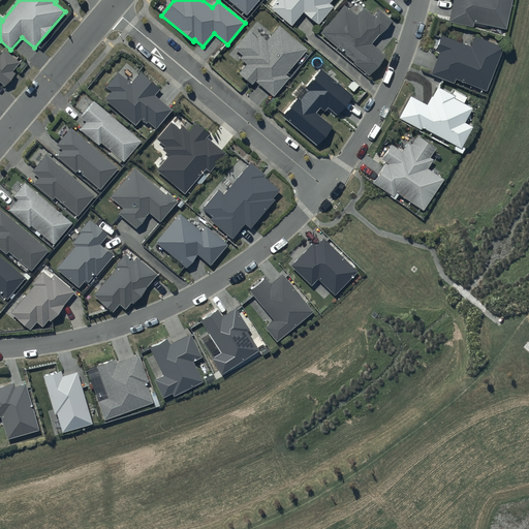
[(256,0),(229,0),(246,13),(256,0)]
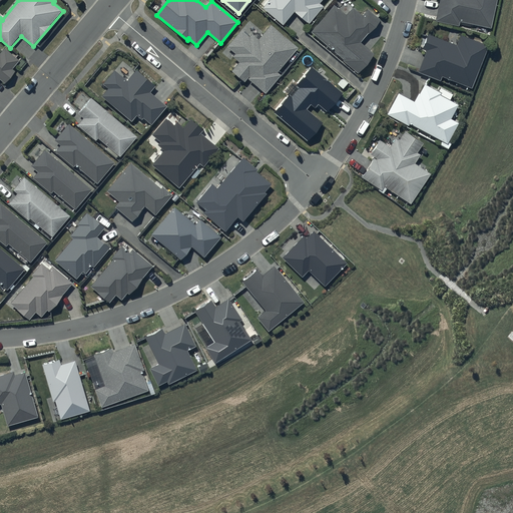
[(322,0),(269,0),(263,8),(284,25),(295,11),(309,23),(323,6),(320,4),(322,0)]
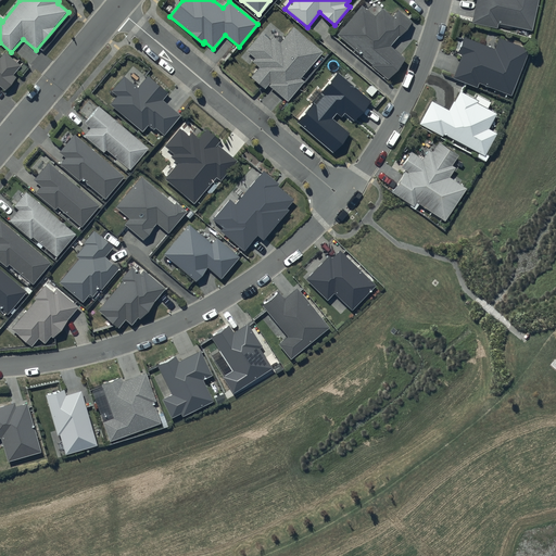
[(539,0),(477,0),(472,23),(497,28),(498,23),(533,30),(539,0)]
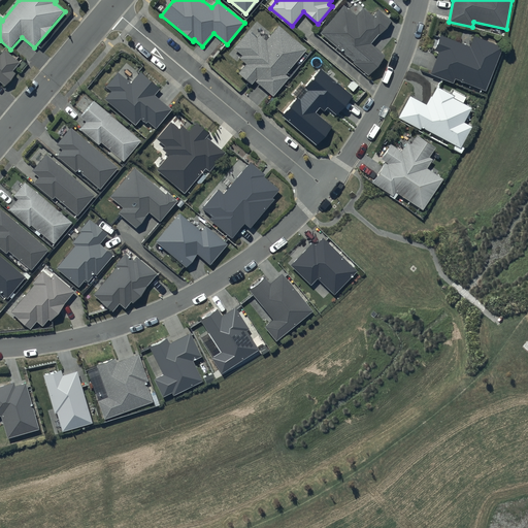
[(357,15),(343,5),(320,34),(368,74),(385,55),(371,44),(392,20),(378,9),(373,15),(363,7),(357,15)]
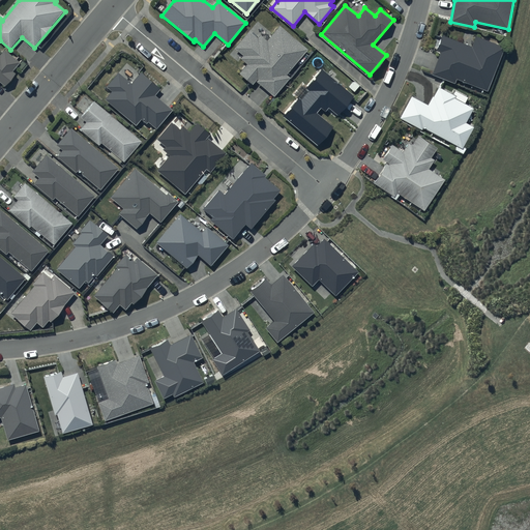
[(310,50),(280,25),(267,39),(261,34),(257,38),(249,32),(235,49),(243,56),(241,59),(247,64),(240,74),(253,85),(256,81),(274,96),(291,78),(288,76),(310,50)]
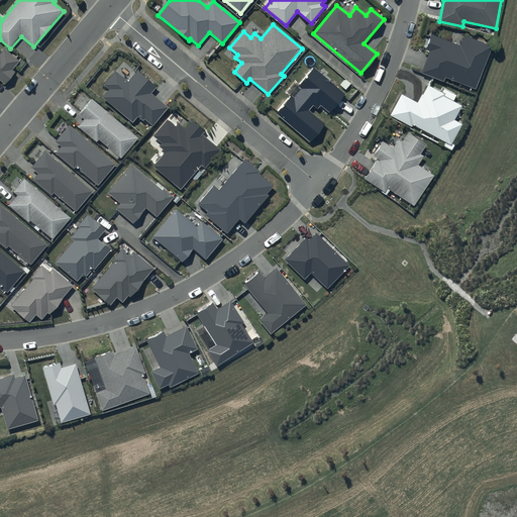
[(458,43),(429,32),(423,48),(427,49),(419,71),(442,80),(443,76),(474,87),(491,43),(461,33),(458,43)]
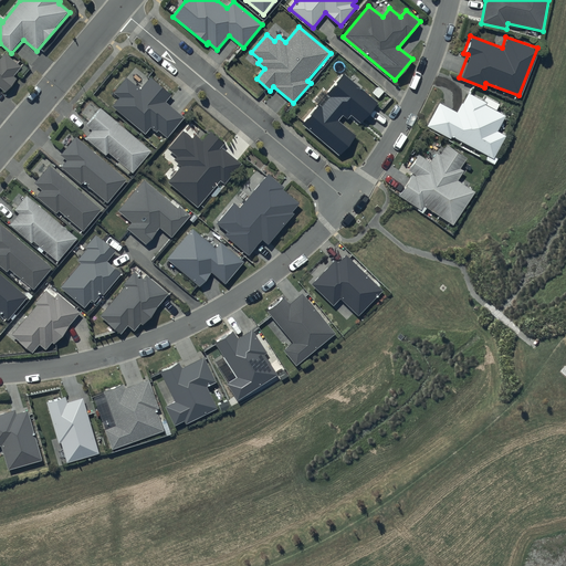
[(21,66),(6,53),(1,59),(0,58),(0,87),(6,92),(17,79),(13,75),(21,66)]
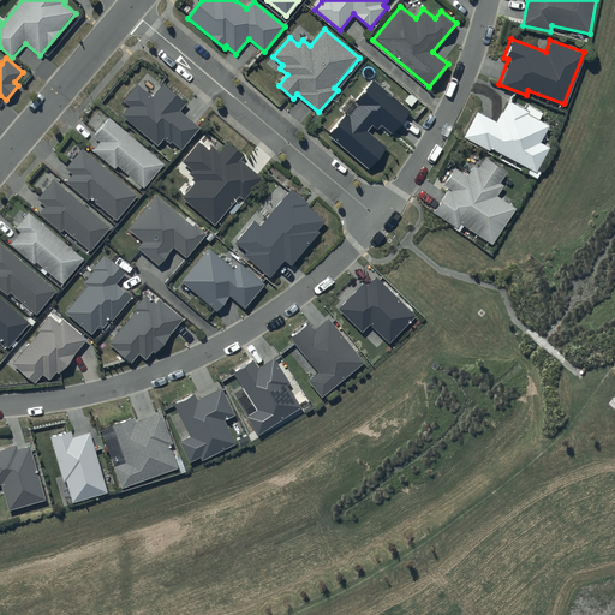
[(412,112),(374,79),(328,135),(369,168),(387,147),(368,131),(372,125),(378,129),(382,125),(393,135),(412,112)]
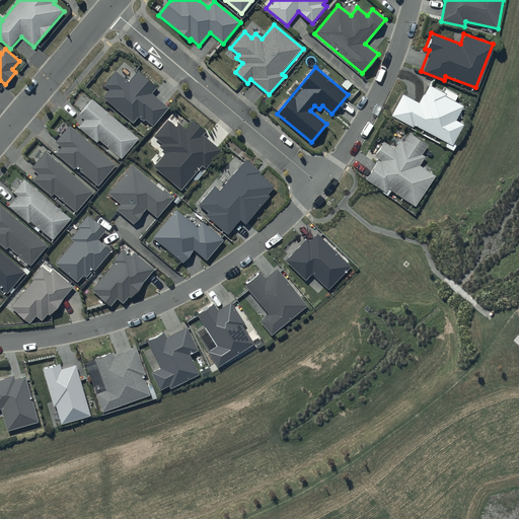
[(157,87),(138,70),(129,81),(117,72),(104,85),(110,90),(103,98),(134,124),(139,118),(144,122),(145,120),(154,127),(169,107),(152,93),(157,87)]
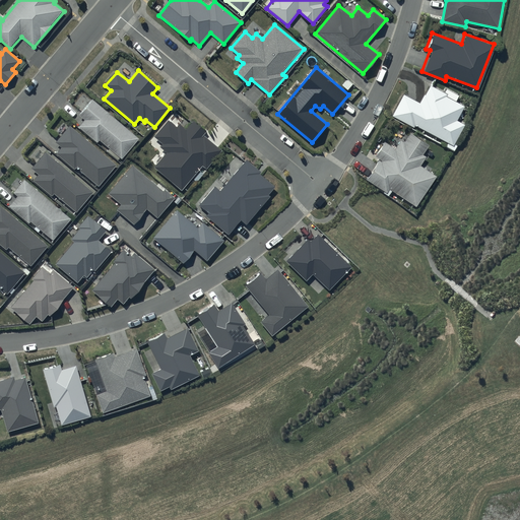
[(402,92),(390,114),(412,127),(413,124),(451,145),(463,123),(455,119),(462,106),(444,95),(446,93),(429,84),(424,93),(423,92),(417,102),(402,92)]
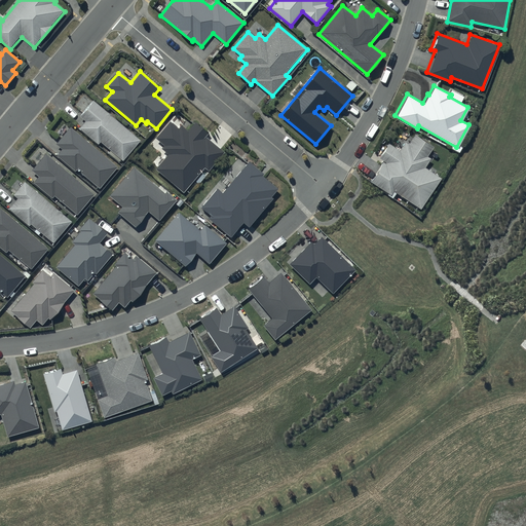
[(140,139),(91,98),(78,115),(84,120),(78,126),(97,143),(100,140),(122,159),(140,139)]
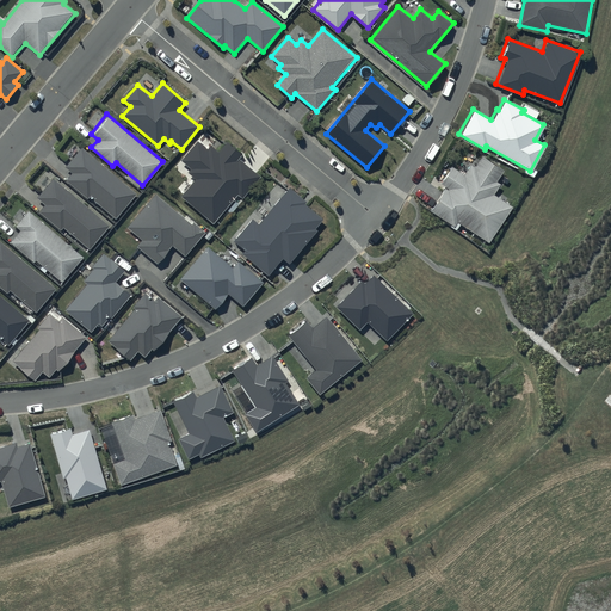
[(244,155),(227,142),(218,152),(211,146),(208,150),(198,142),(181,161),(191,170),(189,173),(196,179),(181,197),(214,223),(238,193),(242,198),(260,177),(240,160),(244,155)]
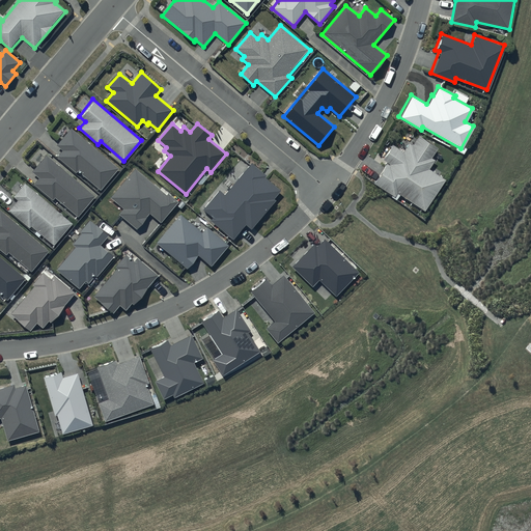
[(119,169),(72,128),(57,145),(63,150),(58,157),(77,173),(78,171),(101,191),(119,169)]
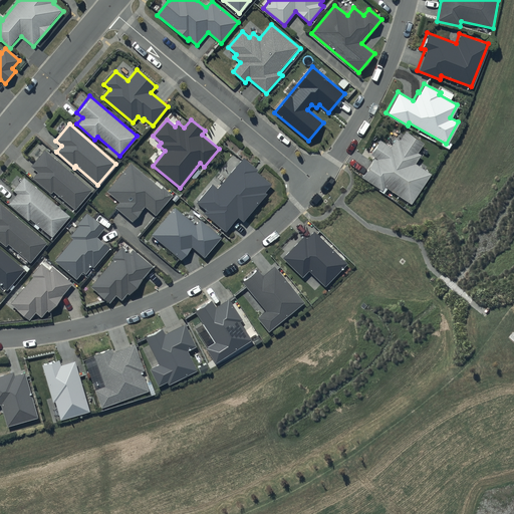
[(373,157),(360,176),(380,189),(383,186),(410,203),(430,173),(414,162),(420,154),(416,152),(423,142),(405,130),(398,140),(395,137),(389,146),(378,139),(369,154),(373,157)]
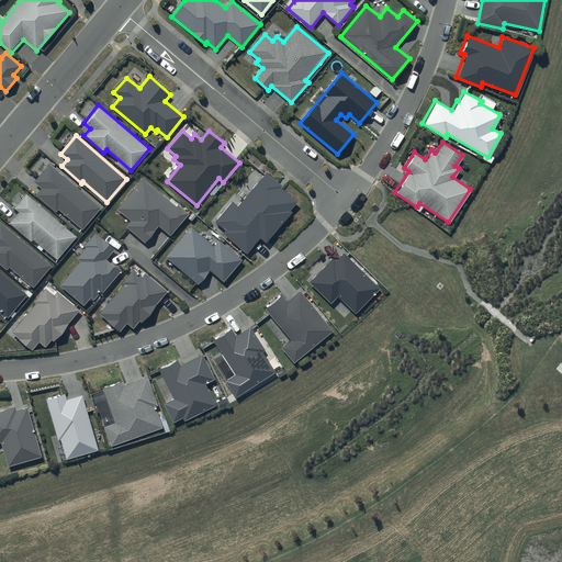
[(100,205),(48,163),(33,180),(41,187),(35,193),(55,211),(57,208),(80,228),(100,205)]
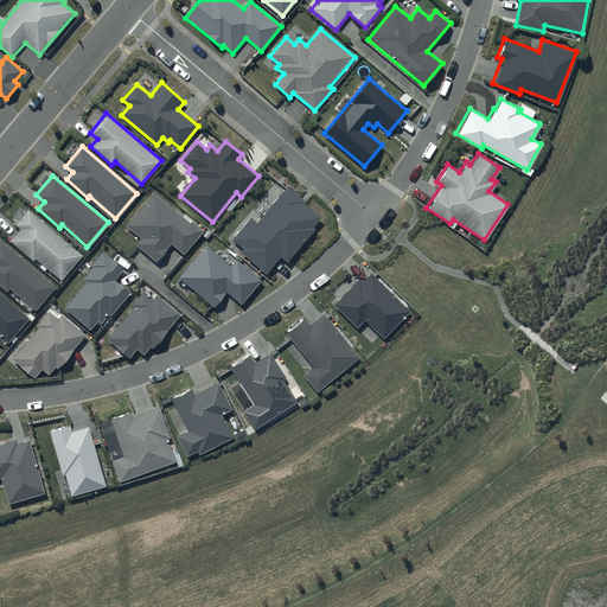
[(306,200),(287,185),(257,222),(251,216),(232,240),(243,249),(241,253),(267,275),(281,257),(287,262),(315,229),(313,228),(321,218),(304,203),(306,200)]
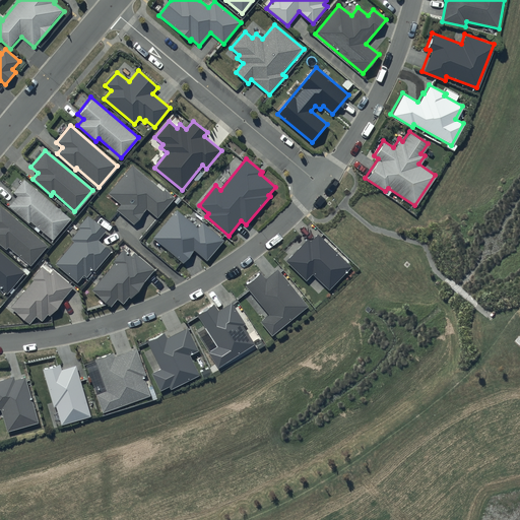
[(164,192),(133,166),(109,194),(121,204),(116,210),(134,225),(147,211),(157,219),(176,198),(166,190),(164,192)]
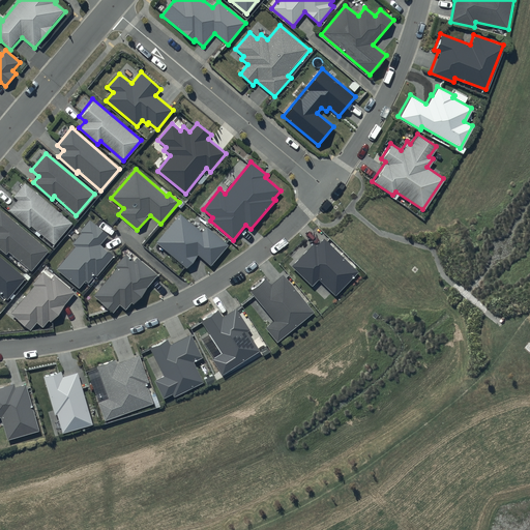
[(71,222),(24,181),(13,195),(17,199),(8,208),(28,226),(30,225),(53,243),(71,222)]
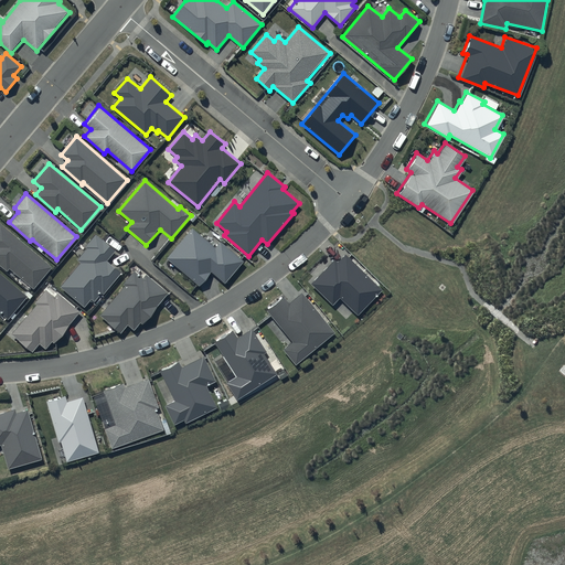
[(51,266),(0,222),(0,265),(6,270),(9,267),(33,287),(51,266)]
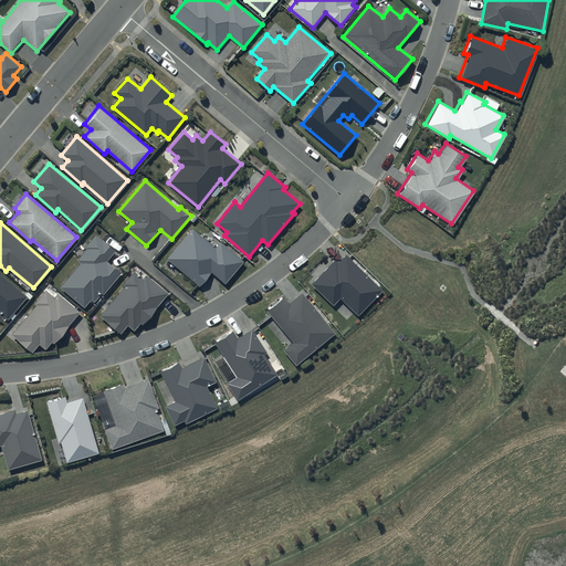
[(216,248),(192,229),(167,260),(199,286),(211,272),(226,284),(244,262),(220,242),(216,248)]
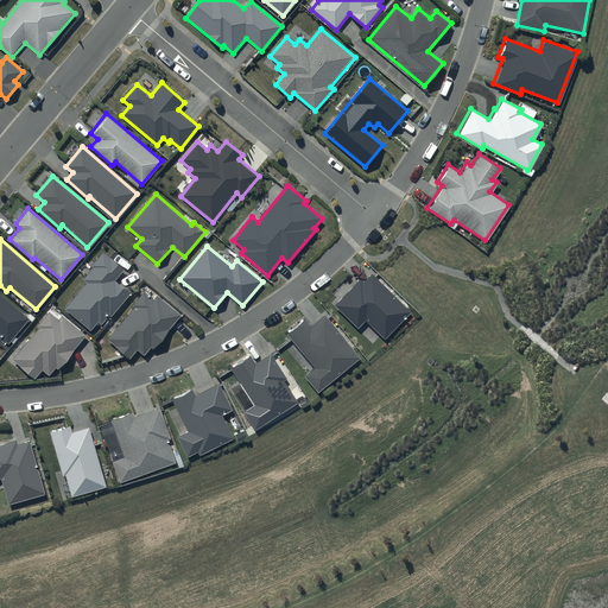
[(125,270),(103,252),(92,266),(93,267),(83,279),(87,283),(65,309),(90,330),(99,322),(101,324),(109,315),(112,317),(131,293),(115,282),(125,270)]
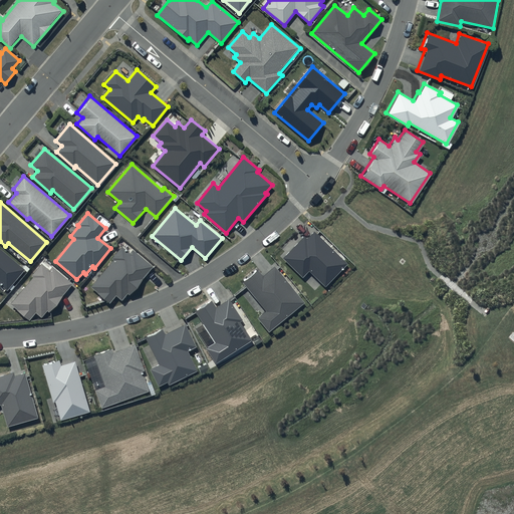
[(347,264),(314,232),(307,239),(304,236),(282,258),(302,278),(309,271),(325,287),(347,264)]
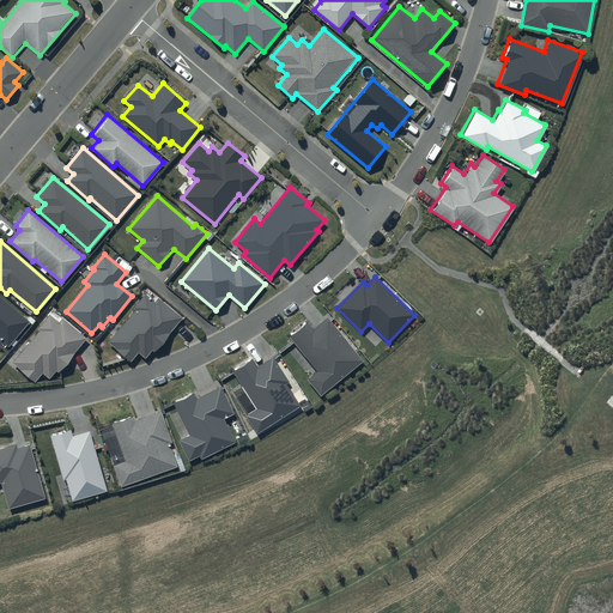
[(28,320),(0,295),(0,338),(7,344),(28,320)]
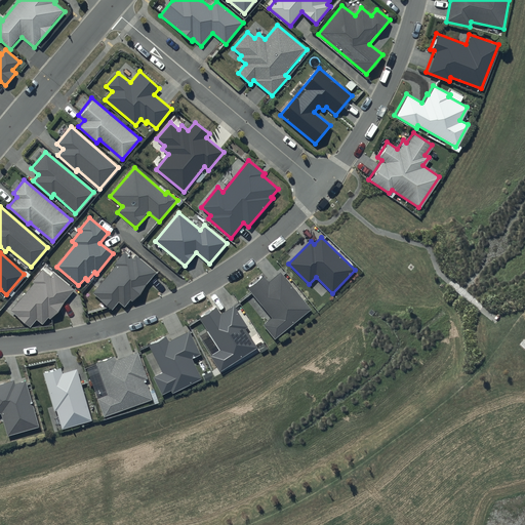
[(156,273),(135,255),(133,258),(124,252),(114,265),(116,266),(92,294),(112,311),(119,303),(124,307),(130,299),(132,301),(156,273)]
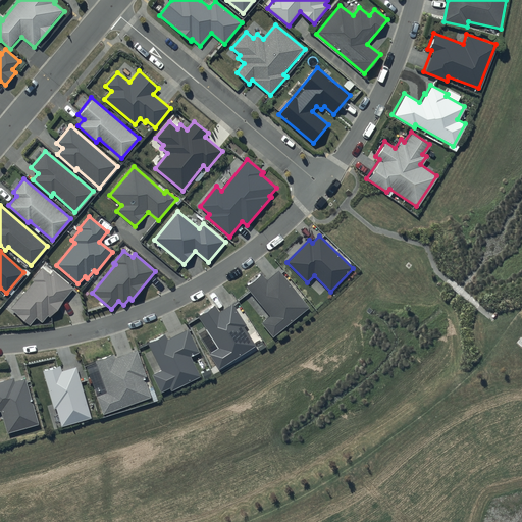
[(51,274),(43,267),(32,279),(34,281),(11,309),(31,325),(37,318),(43,322),(48,316),(50,317),(75,288),(54,270),(51,274)]
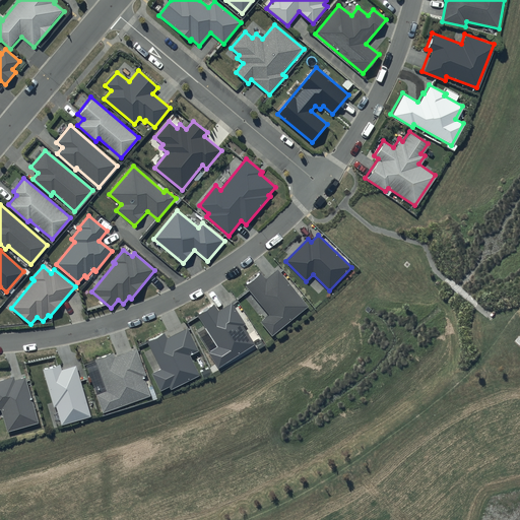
[(266,279),(261,273),(246,285),(269,315),(261,322),(272,336),(309,307),(278,270),(266,279)]
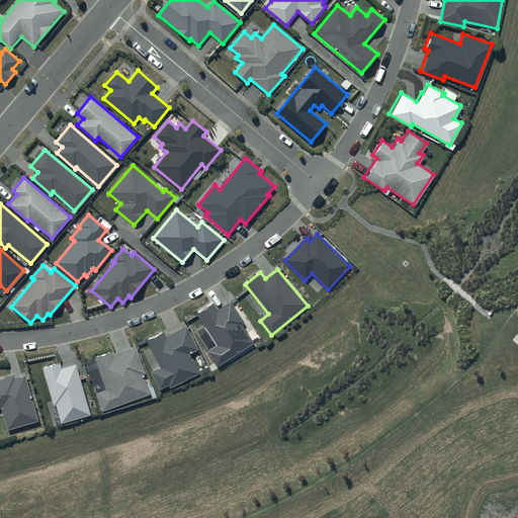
[(213,304),(196,315),(217,346),(207,352),(218,367),(255,343),(243,325),(245,323),(231,303),(218,311),(213,304)]
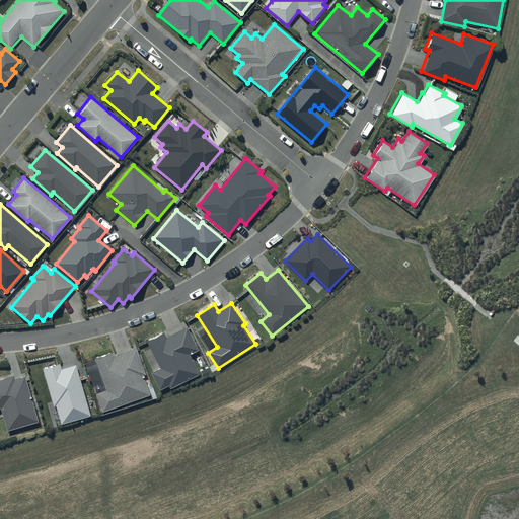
[(163,332),(147,341),(161,369),(152,373),(160,390),(169,386),(170,389),(200,374),(190,355),(199,351),(187,328),(166,339),(163,332)]
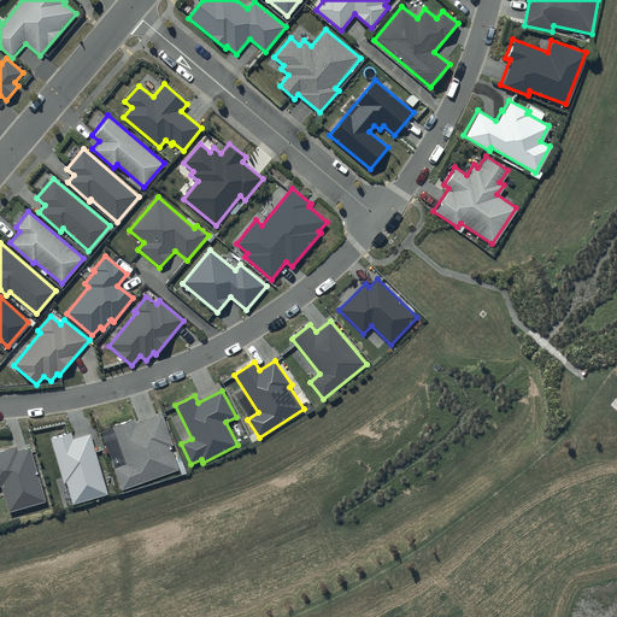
[(125,464),(113,469),(122,491),(178,470),(170,447),(174,445),(163,415),(136,424),(134,418),(112,427),(125,464)]
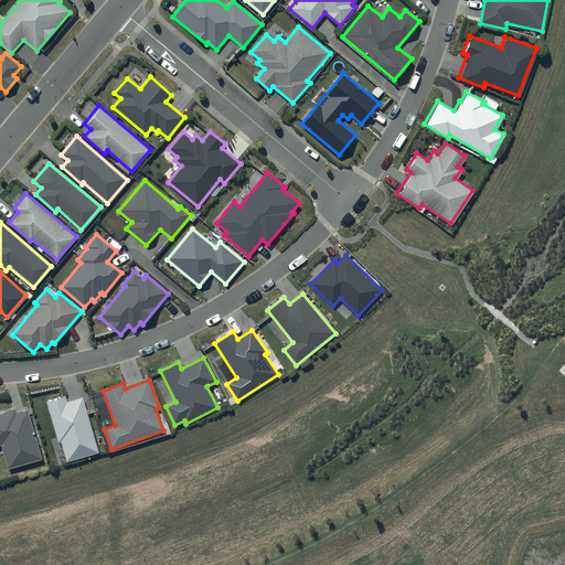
[(65,395),(46,401),(59,443),(61,441),(67,462),(99,452),(83,397),(67,402),(65,395)]
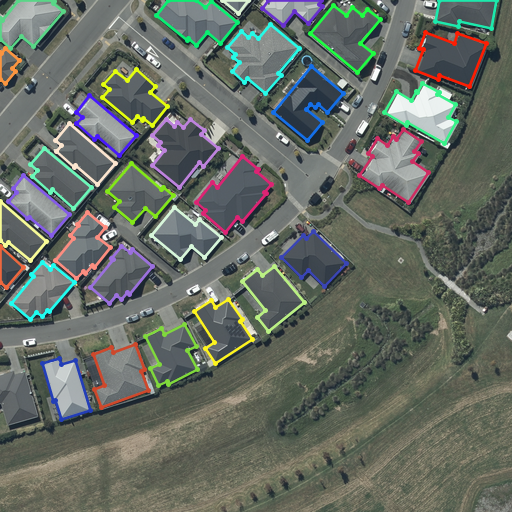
[(13,371),(0,375),(0,404),(1,404),(7,426),(39,416),(25,372),(15,376),(13,371)]
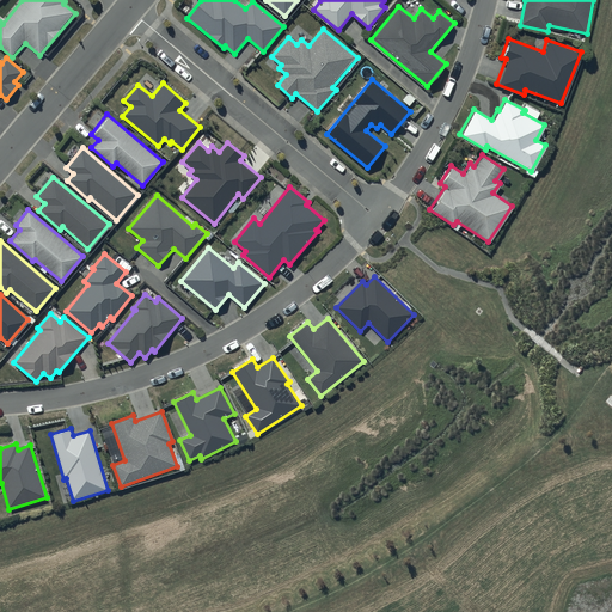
All buildings are outlined.
